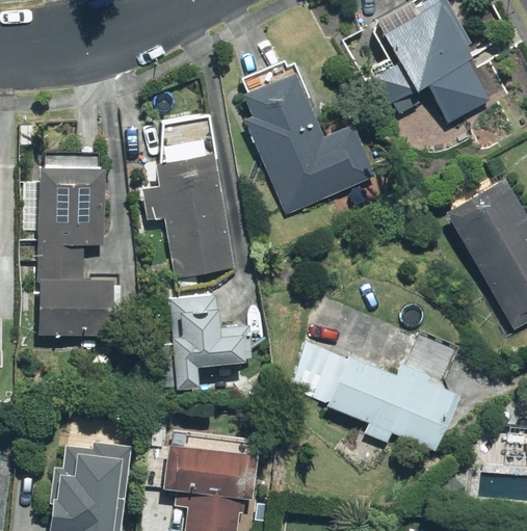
[(470,58),(437,5),(381,40),(396,62),(375,75),(394,105),(427,84),(470,58)]
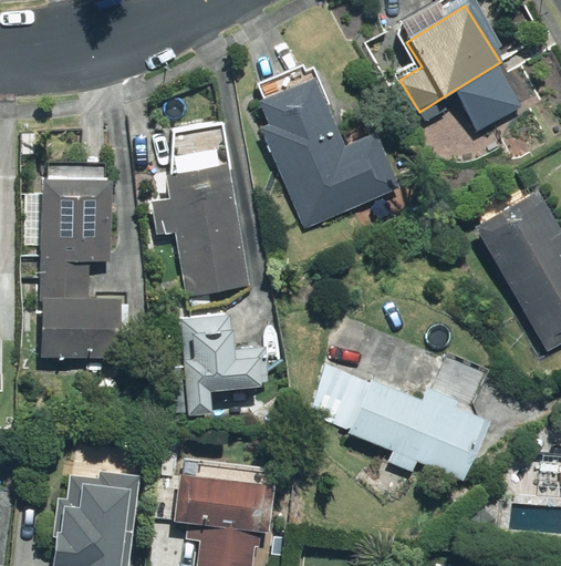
[(525,103),(500,62),(455,90),(479,131),(525,103)]
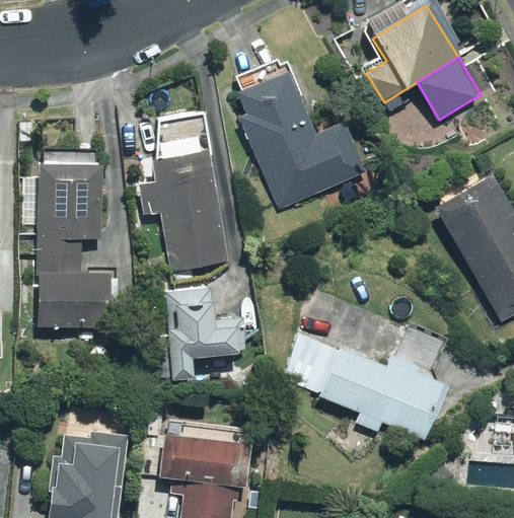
[(248,111),(236,117),(281,211),(371,168),(348,120),(315,135),(285,71),(239,92),(248,111)]
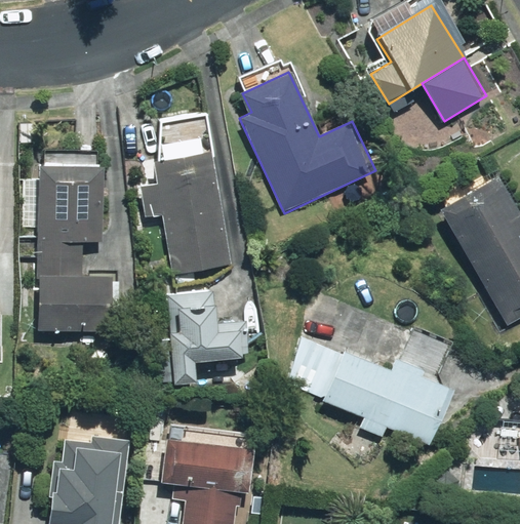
[(231,262),(209,152),(149,163),(153,184),(143,186),(149,216),(161,214),(172,273),(231,262)]
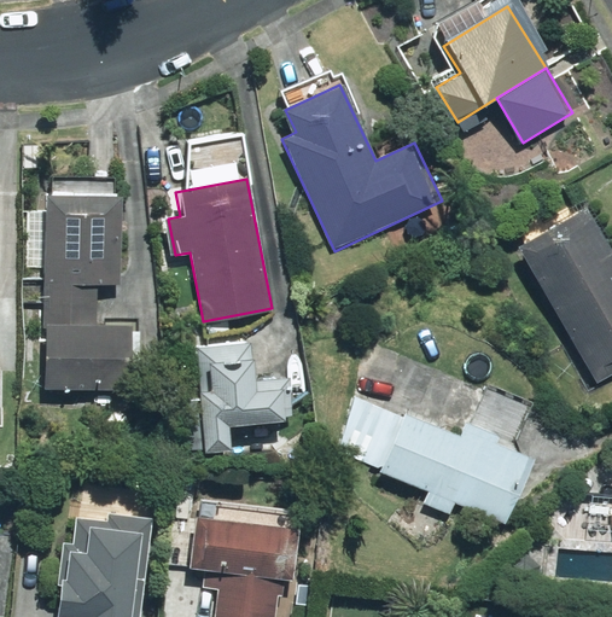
[(46,268),(46,279),(30,279),(29,302),(45,302),(45,390),(134,391),(135,326),(100,326),(100,289),(126,289),(127,197),(46,197),(46,211),(46,268)]
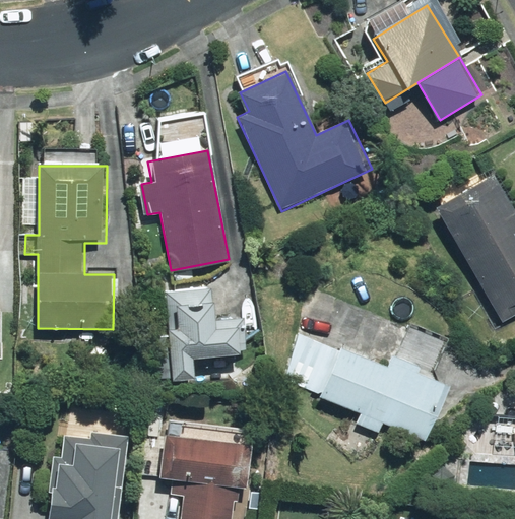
[(514,213),(489,172),(432,206),(503,323),(514,315),(514,213)]
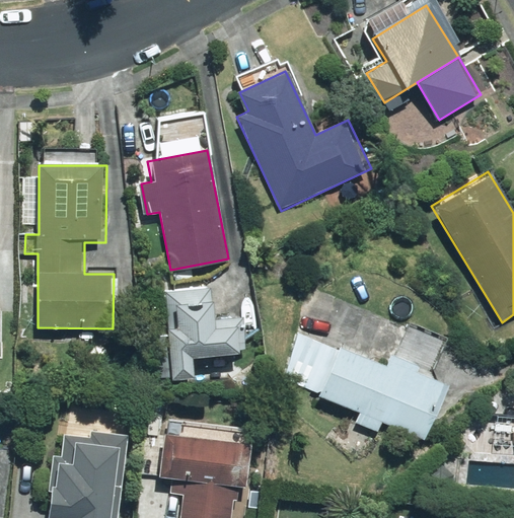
[(210,286),(165,286),(165,330),(159,330),(159,380),(198,380),(198,358),(239,358),(239,327),(210,327),(210,286)]
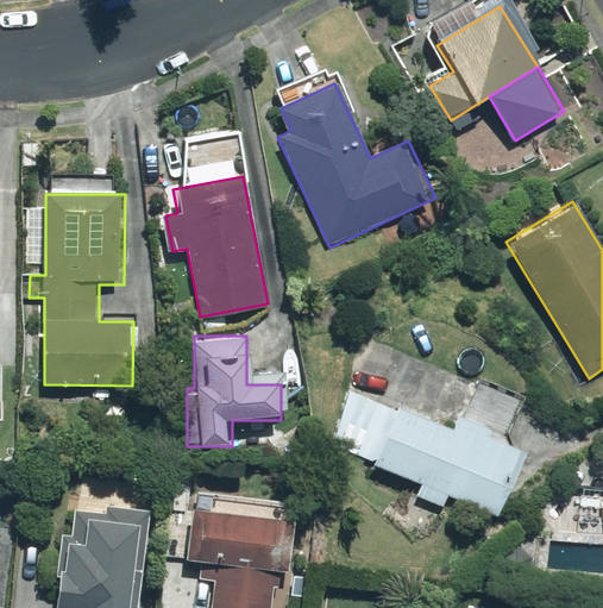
[(485,433),(489,425),(457,411),(448,430),(402,411),(378,468),(422,486),(418,497),(443,508),(448,494),(497,514),(525,450),(485,433)]
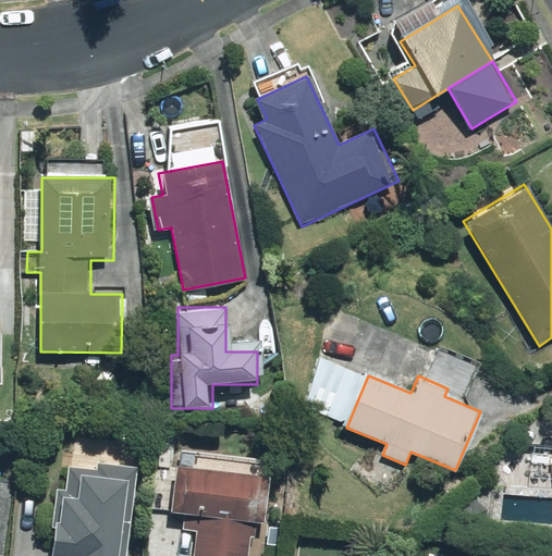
[(131,555),(138,465),(97,461),(96,469),(66,467),(64,489),(57,489),(51,555),(131,555)]
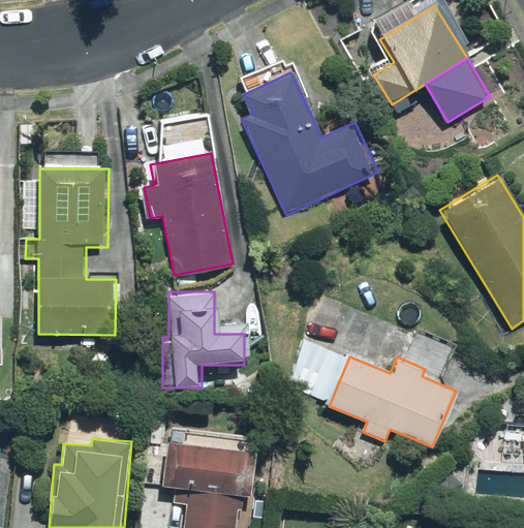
[(255,446),(166,442),(164,490),(178,490),(177,503),(188,504),(186,527),(235,527),(236,515),(246,516),(247,499),(252,499),(255,446)]
